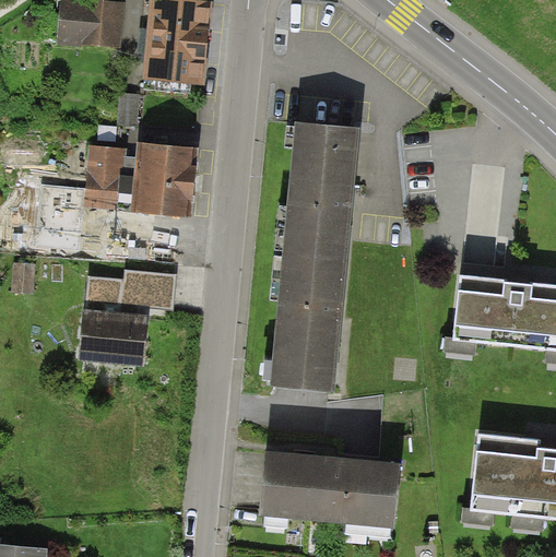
[(120,4),(60,0),(57,46),(117,50),(120,4)]
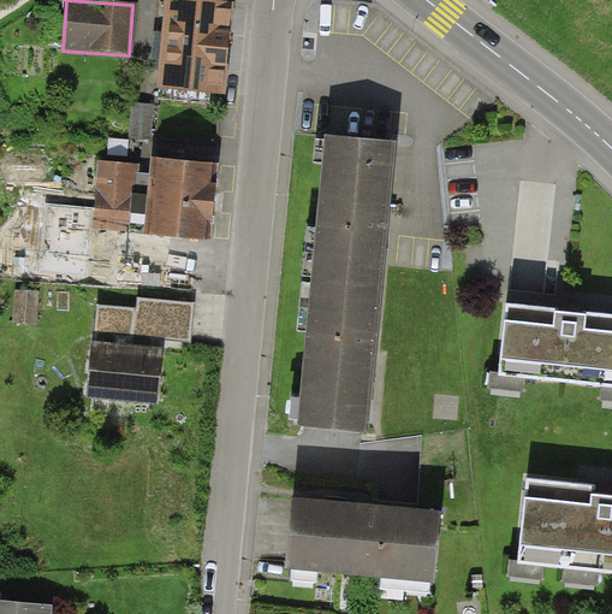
[(232,5),(167,0),(161,84),(226,89),(232,5)]
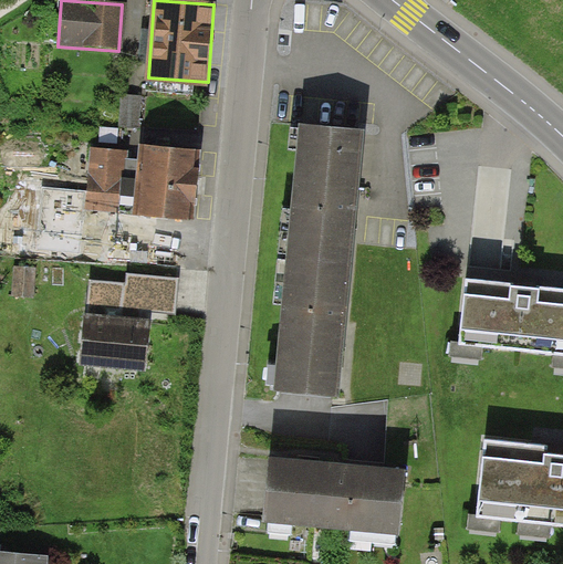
[(121,119),(139,121),(142,90),(123,89),(121,119)]
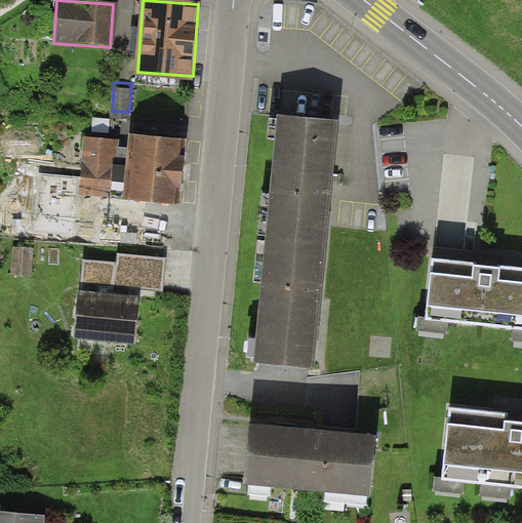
[(333,120),(276,115),(254,354),(311,359),(333,120)]
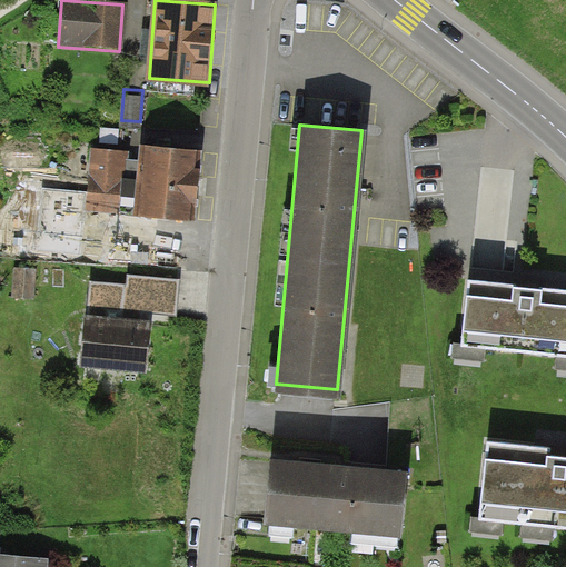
[(197,152),(142,149),(138,217),(194,220),(197,152)]
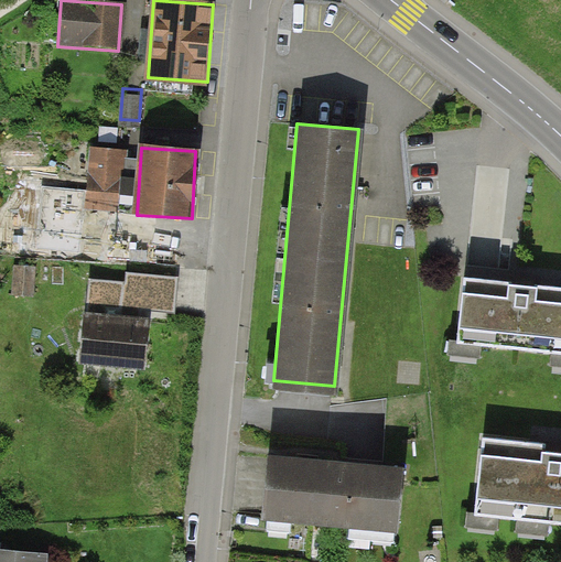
[(119,150),(88,149),(86,208),(116,209),(119,150)]
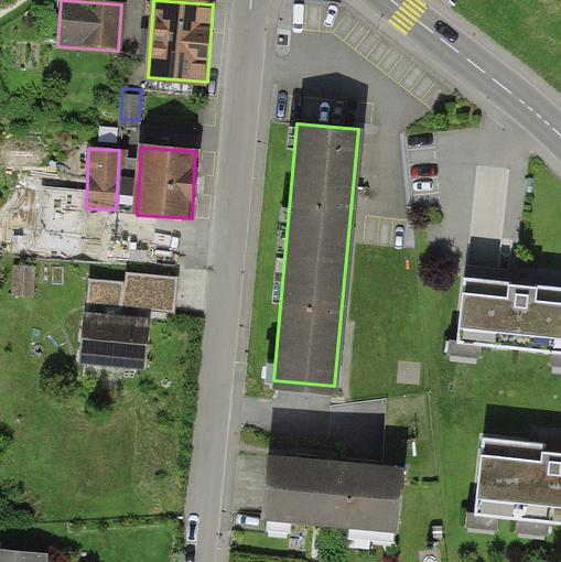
[(83,209),(50,208),(47,245),(81,247),(83,209)]
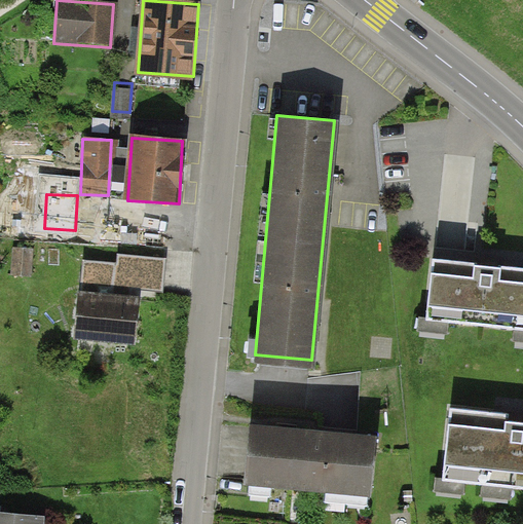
[(115,263),(81,260),(79,282),(161,290),(164,257),(116,253),(115,263)]
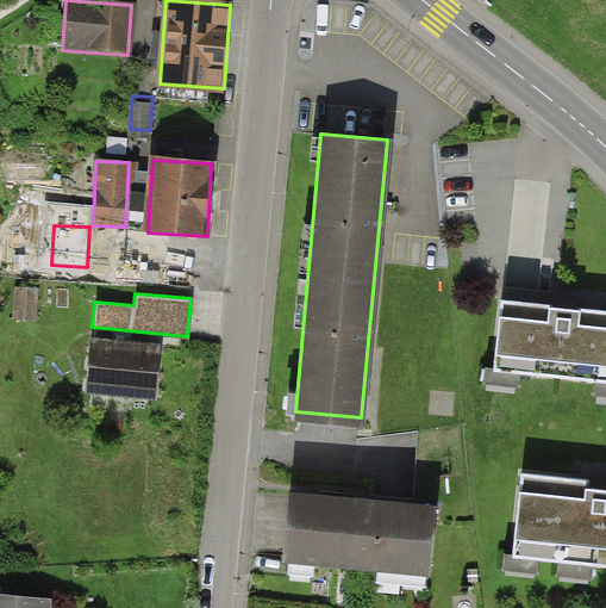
[(605,310),(499,298),(491,368),(605,380),(605,310)]
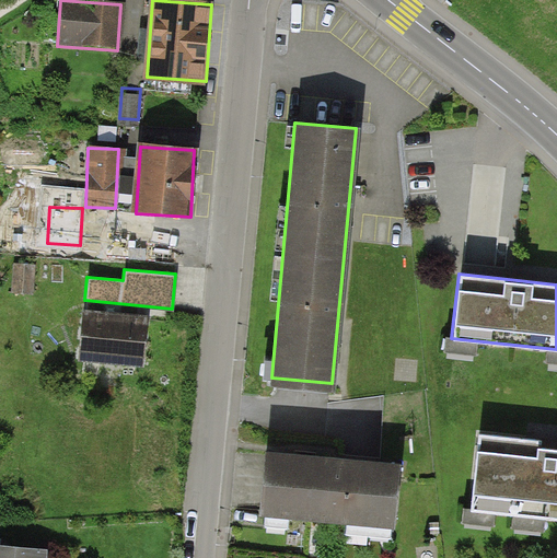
[(146,318),(85,314),(82,364),(142,368),(146,318)]
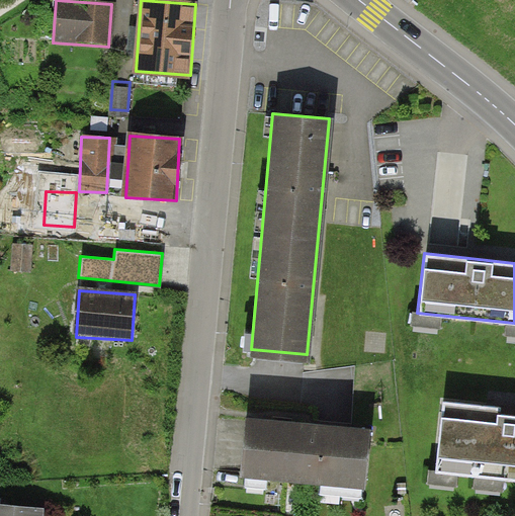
[(499,406),(442,400),(435,469),(514,478),(514,414),(499,413),(499,406)]
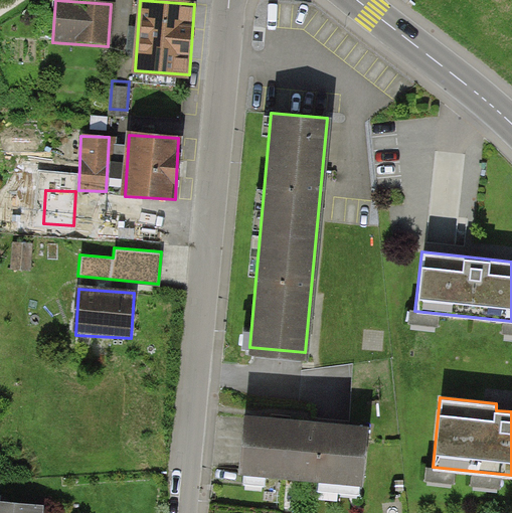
[(371,430),(242,417),(237,471),(366,483),(371,430)]
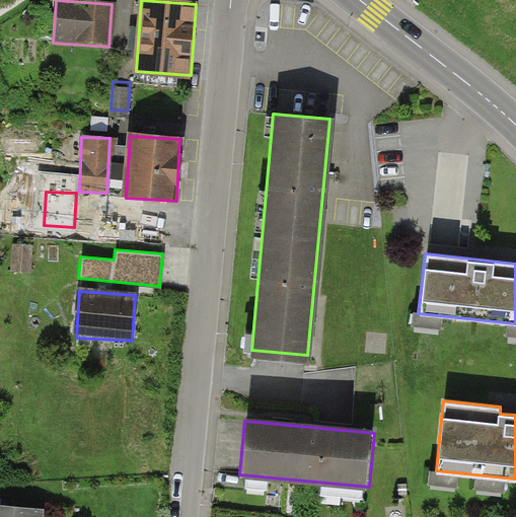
[(41,516),(42,510),(0,506),(0,516),(41,516)]
